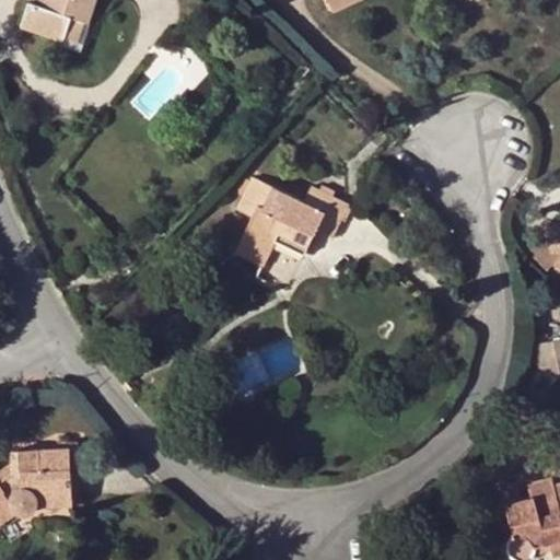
[(41,0),(41,4),(33,1),(31,0),(28,0),(20,24),(63,41),(72,15),(88,21),(94,0),(41,0)]
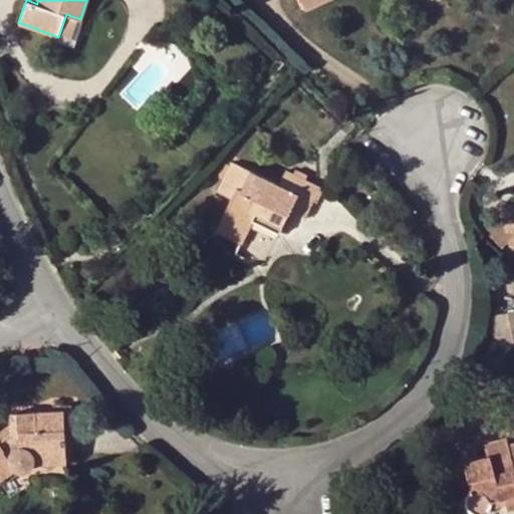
[(299,0),(304,9),(325,0),(299,0)]
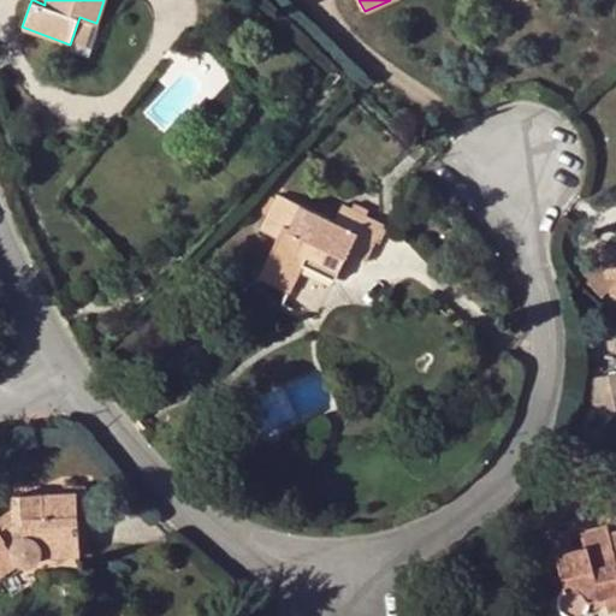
[(80,17),(70,45),(67,49),(89,58),(101,24),(96,23),(80,17)]
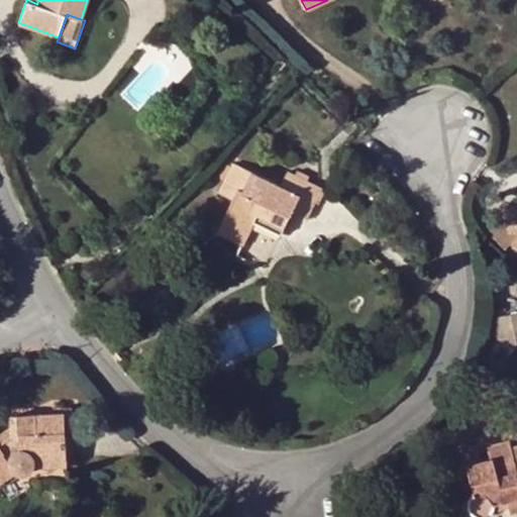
[(171,41),(156,40),(156,52),(169,53),(171,41)]
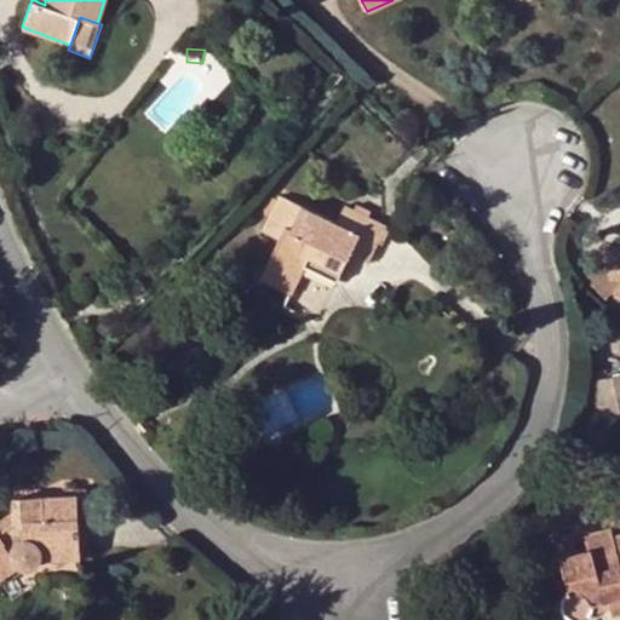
[(193,141),(178,148),(183,160),(197,153),(193,141)]
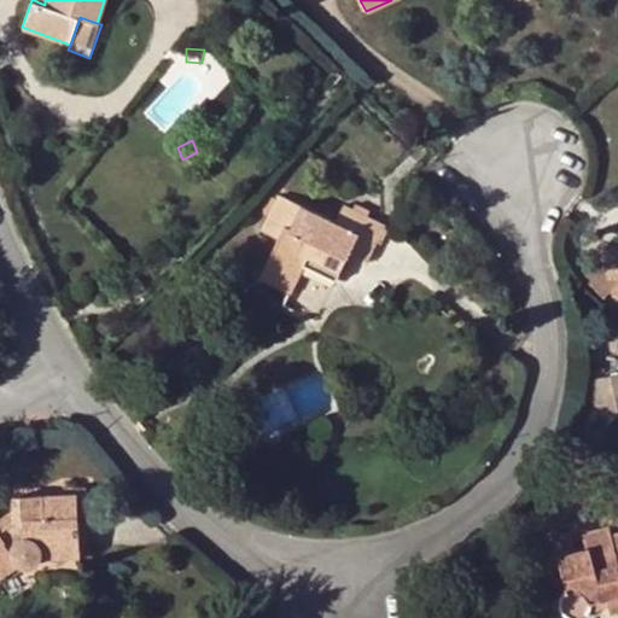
[(290,293),(303,270),(309,256),(339,272),(349,251),(367,260),(385,225),(343,204),(334,225),(280,196),(262,231),(280,239),(260,279),(290,293)]
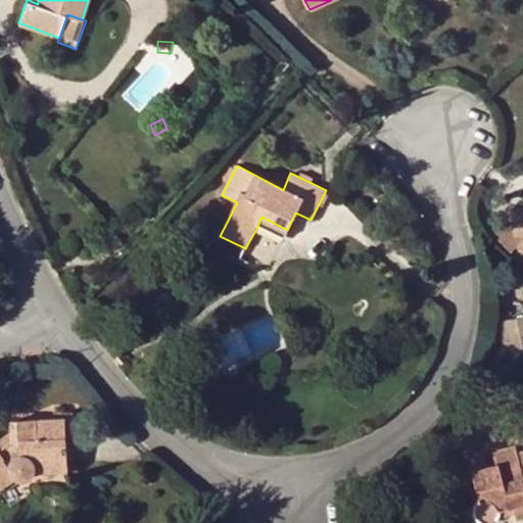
[(517,247),(522,252),(522,210),(520,207),(492,235),(511,253),(517,247)]
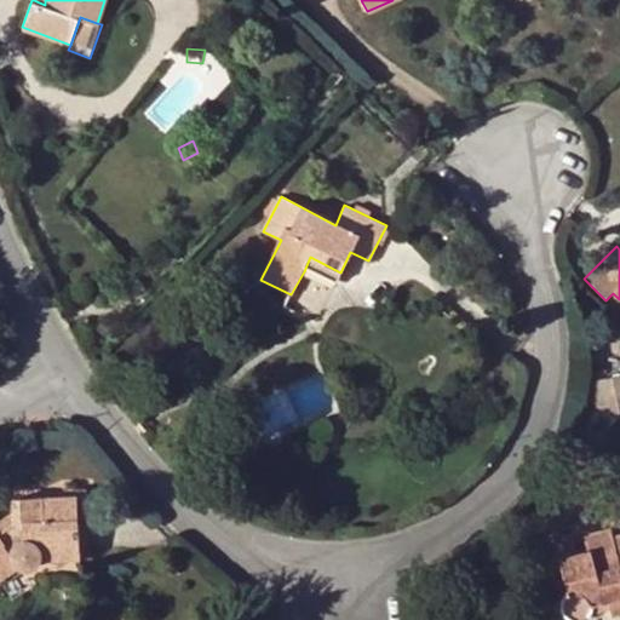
[(310,257),(304,271),(333,287),(340,273),(310,257)]
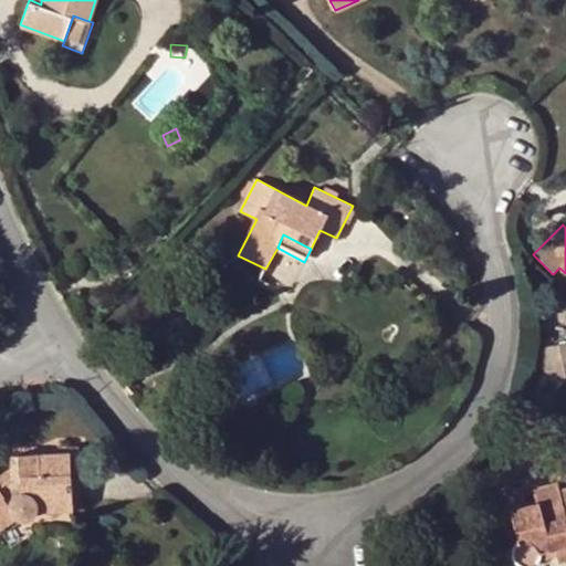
[(565,338),(542,344),(549,377),(565,373),(565,338)]
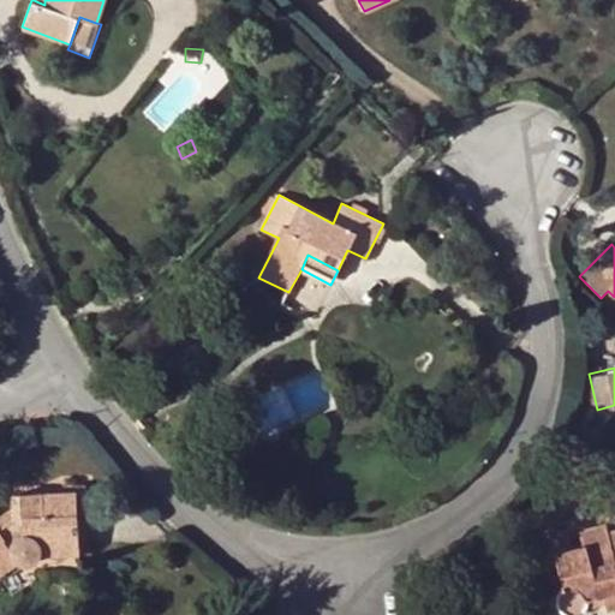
[(0,565),(13,556),(15,559),(17,560),(18,561),(22,562),(27,563),(29,562),(33,561),(36,559),(39,556),(41,555),(41,553),(41,549),(81,547),(81,554),(90,553),(85,485),(76,487),(76,491),(12,495),(13,507),(15,521),(1,530),(0,527),(0,565)]
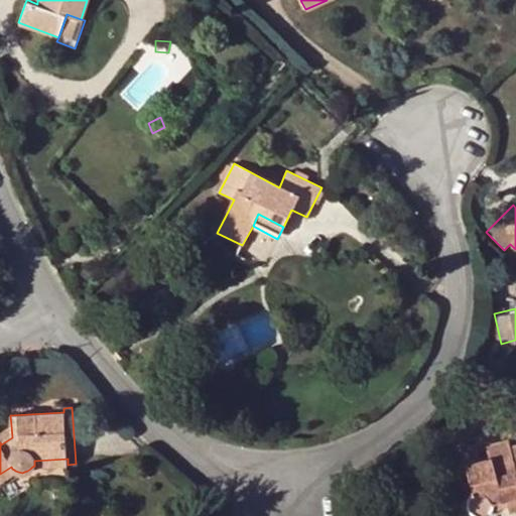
[(11,425),(0,432),(0,442),(1,444),(12,437),(11,425)]
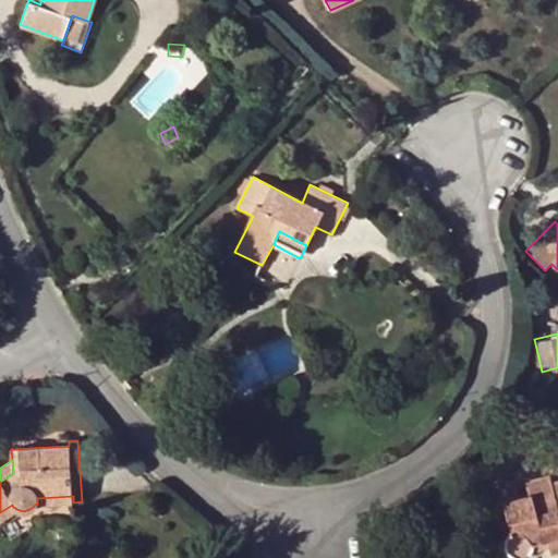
[(533,553),(534,549),(531,544),(546,540),(548,546),(550,554),(557,550),(557,481),(554,482),(552,474),(526,482),(530,494),(504,501),(512,533),(508,535),(507,537),(505,542),(505,544),(505,547),(507,554),(511,557),(528,557),(529,557),(531,555),(533,553)]
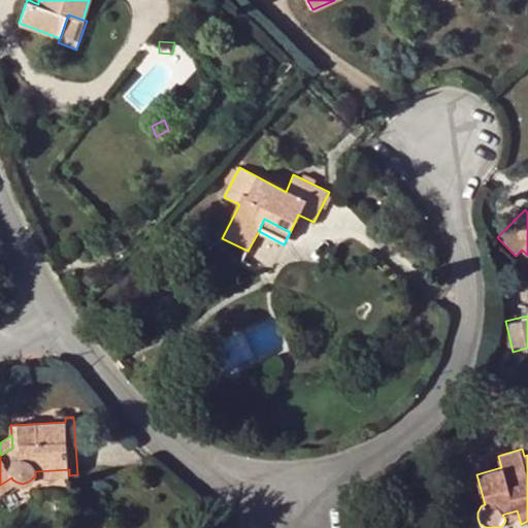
[(11,477),(0,485),(0,493),(19,483),(15,482),(14,481),(12,480),(11,477)]
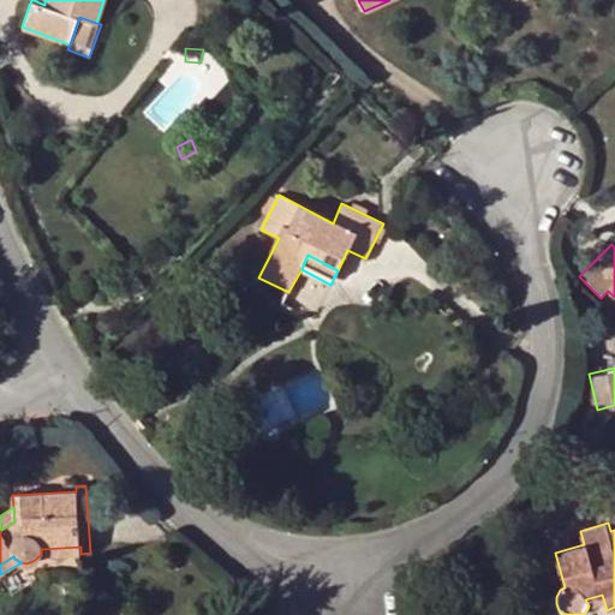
[(585,599),(589,605),(604,602),(602,595),(585,599)]
